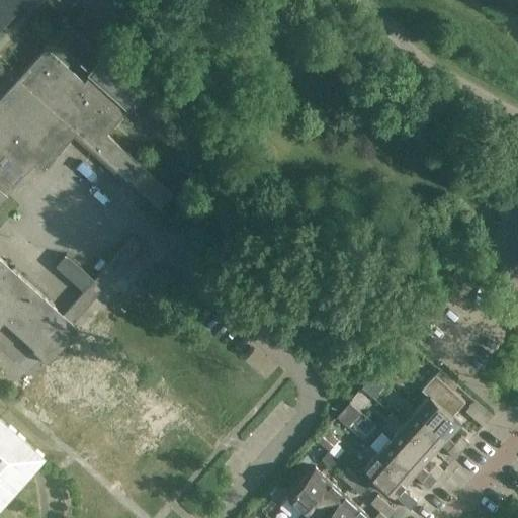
[(0,0),(0,30),(27,0),(0,0)]
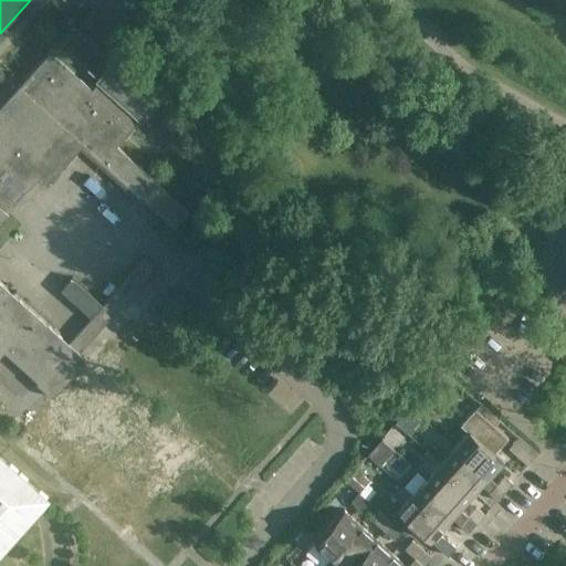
[(0,356),(3,353),(38,383),(37,384),(52,398),(60,389),(70,378),(85,359),(79,354),(115,312),(139,286),(155,268),(145,259),(103,305),(91,318),(69,344),(13,295),(0,282),(0,221),(8,212),(38,179),(46,186),(64,167),(83,146),(111,171),(124,182),(156,212),(164,219),(188,241),(202,224),(116,147),(133,127),(139,121),(156,102),(126,74),(114,63),(91,90),(50,52),(0,107),(0,553),(48,501),(33,489),(0,458),(0,356)]
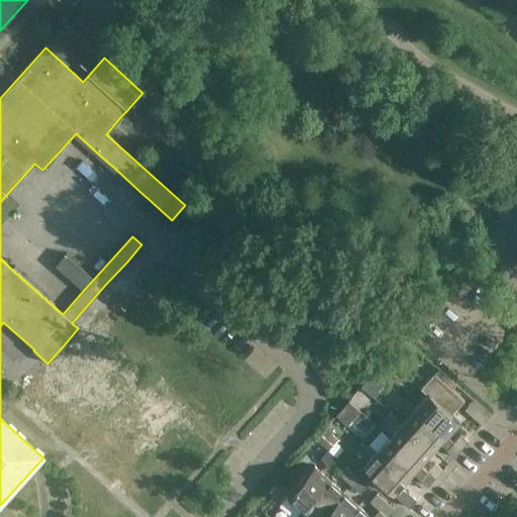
[(55,265),(75,283),(83,291),(94,279),(66,253),(55,265)]
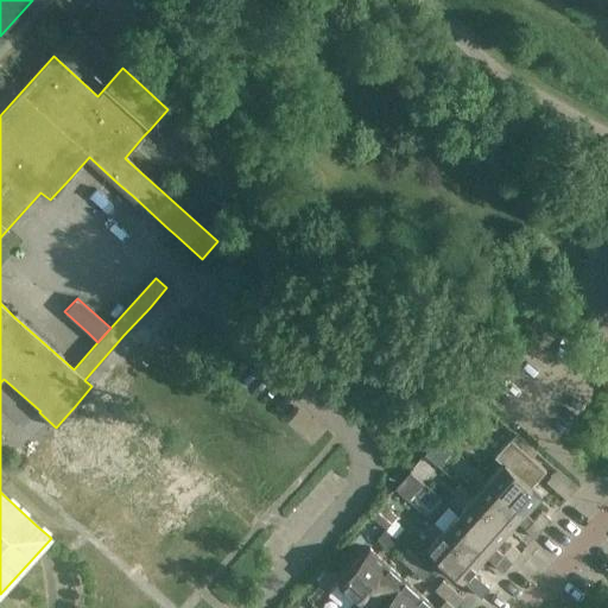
[(150,308),(124,335),(132,342),(157,314),(150,308)]
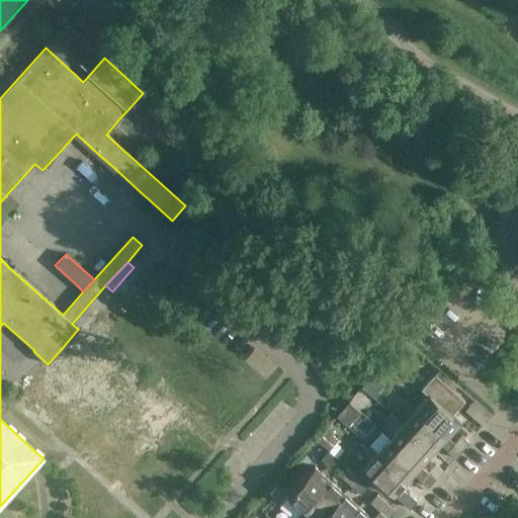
[(64,346),(55,356),(60,360),(22,402),(112,484),(174,415),(92,342),(98,335),(91,328),(85,335),(83,334),(69,350),(64,346)]
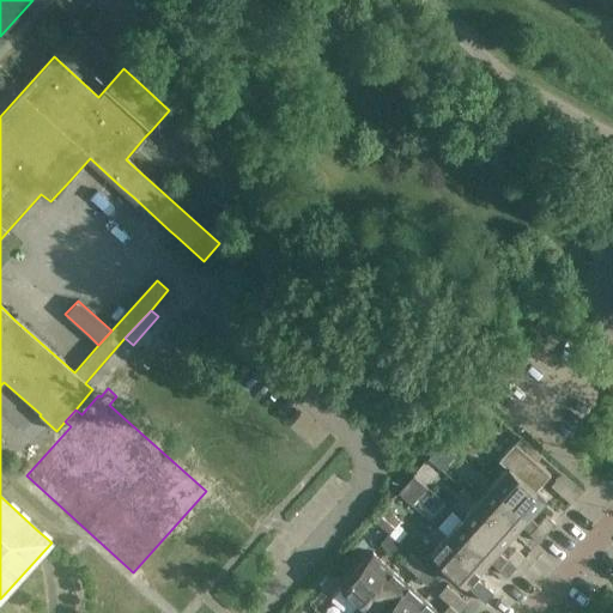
[(520,435),(519,437),(498,460),(507,468),(492,484),(528,516),(544,498),(535,491),(550,474),(536,461),(542,455),(520,435)]
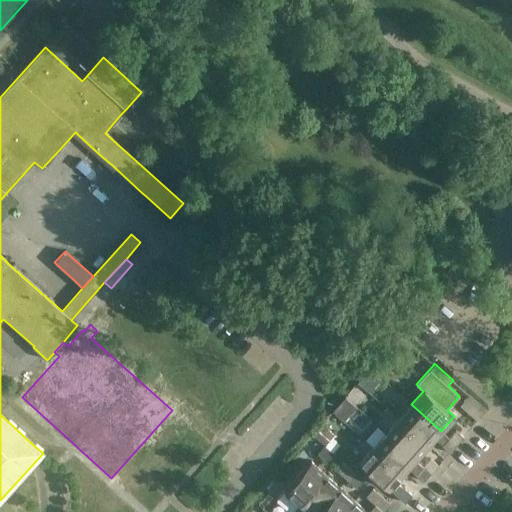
[(477,414),(484,401),(470,393),(463,406),(477,414)]
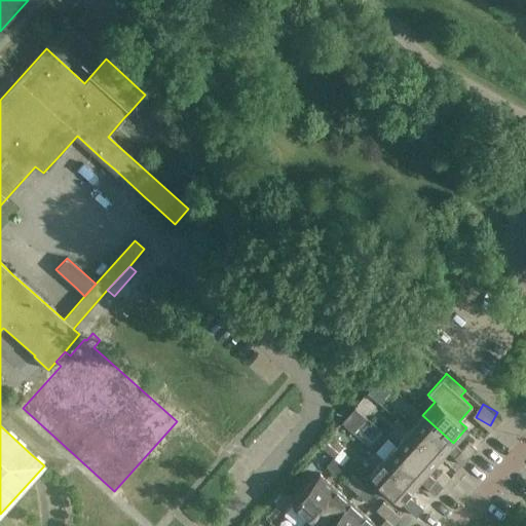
[(453,443),(422,415),(409,429),(440,457),(453,443)]
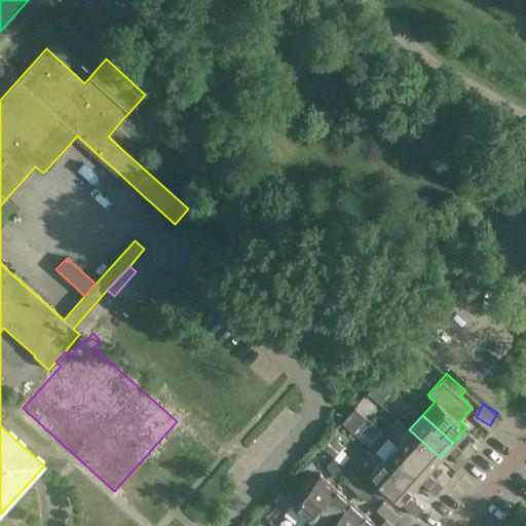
[(440,457),(409,429),(396,445),(426,472),(440,457)]
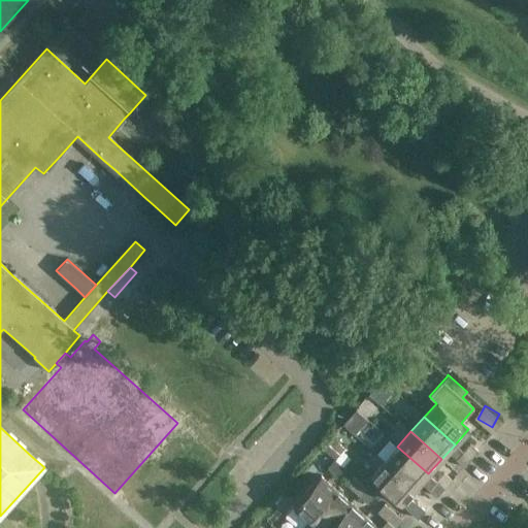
[(470,459),(477,451),(469,443),(462,452),(470,459)]
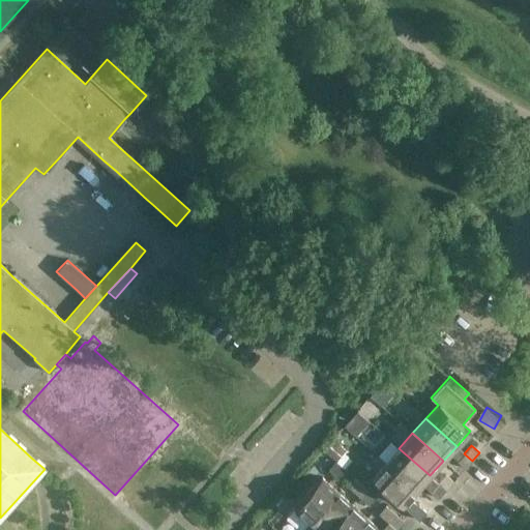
[(430,475),(399,448),(386,463),(416,491),(430,475)]
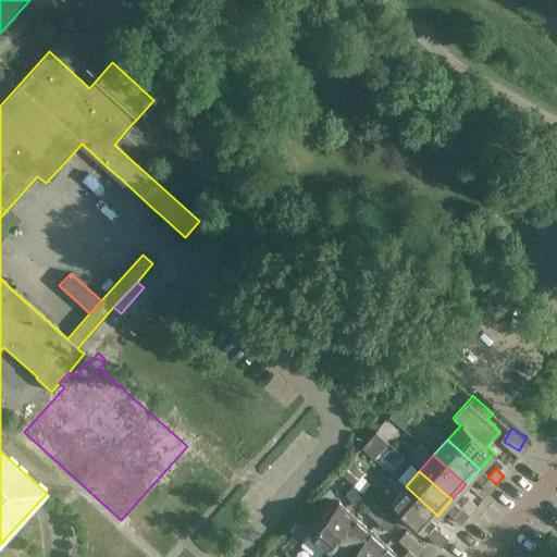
[(496,484),(487,477),(480,485),(489,493),(496,484)]
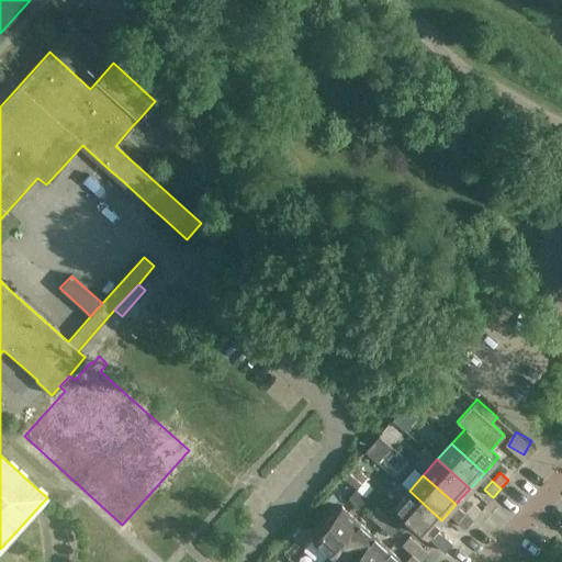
[(359,508),(368,498),(356,489),(348,497),(359,508)]
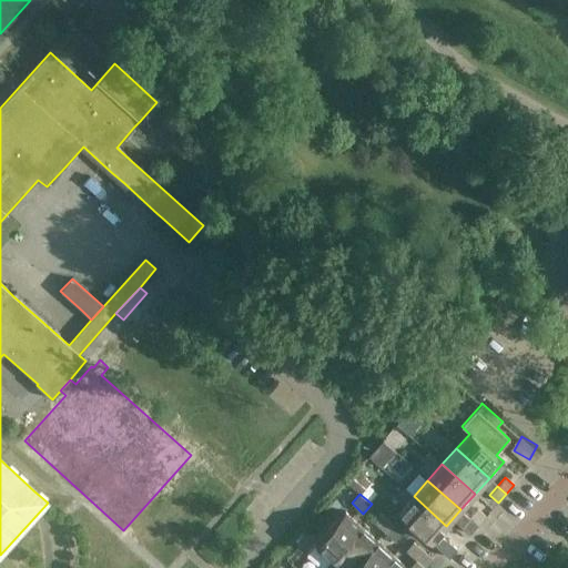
[(446,526),(414,496),(398,513),(432,543),(440,550),(448,558),(457,548),(448,540),(447,541),(439,534),(446,526)]
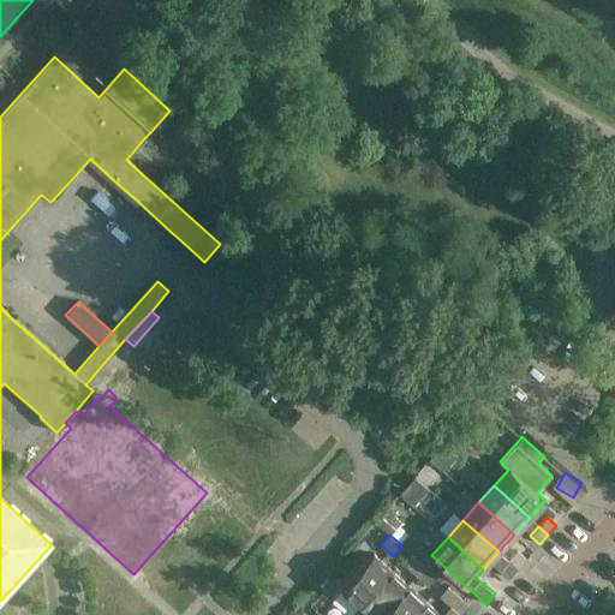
[(518,568),(526,560),(517,550),(508,560),(518,568)]
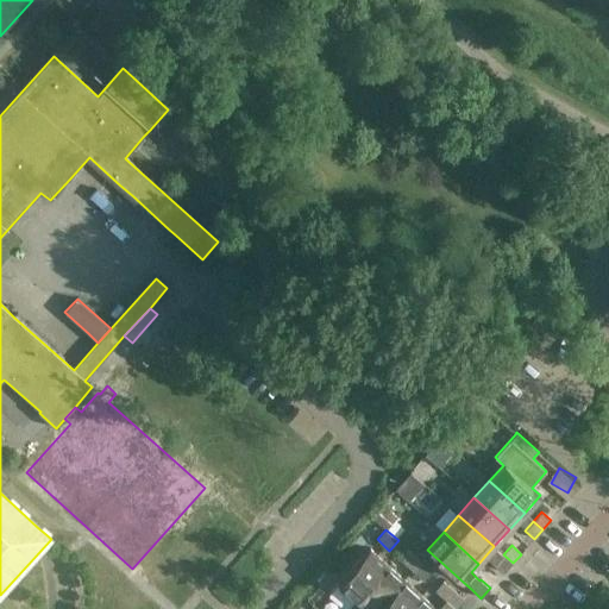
[(338,584),(355,600),(387,564),(369,548),(338,584)]
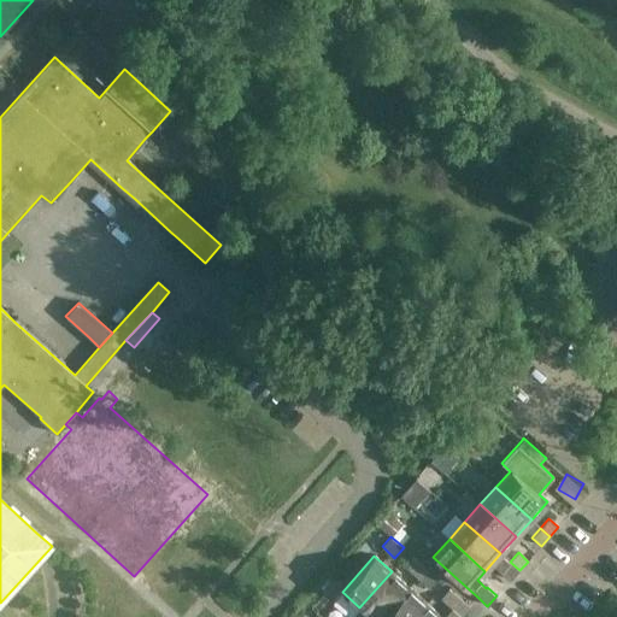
[(429,589),(438,579),(415,558),(405,568),(429,589)]
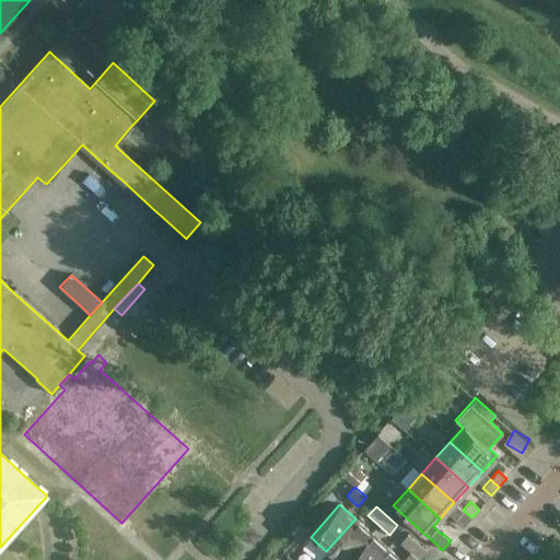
[(471,517),(463,510),(454,518),(464,526),(471,517)]
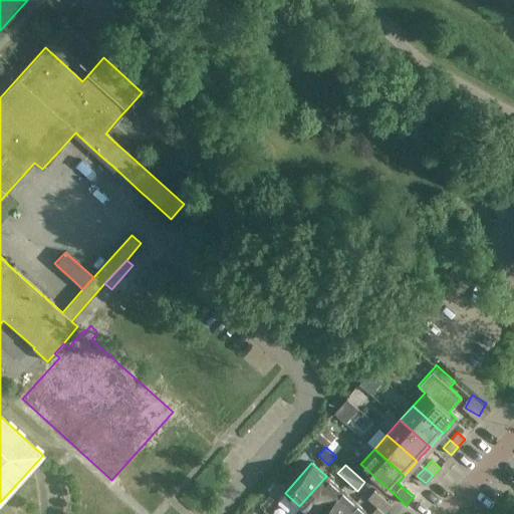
[(326,476),(299,506),(308,513),(318,513),(340,489),(326,476)]
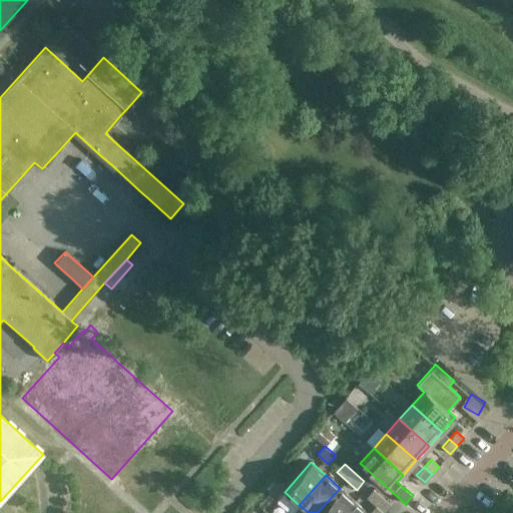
[(340,488),(318,512),(343,512),(355,501),(340,488)]
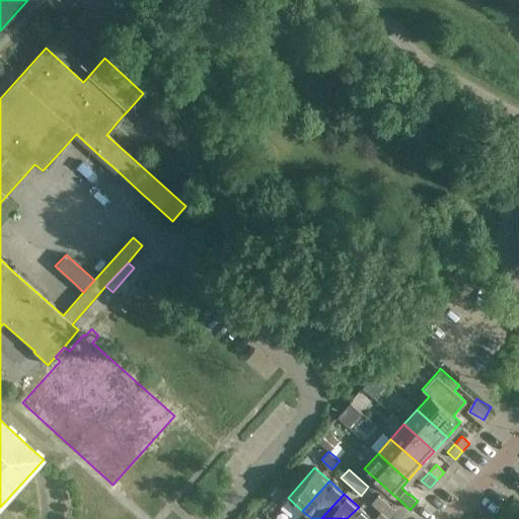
[(370,503),(387,518),(388,518),(395,511),(377,495),(370,503)]
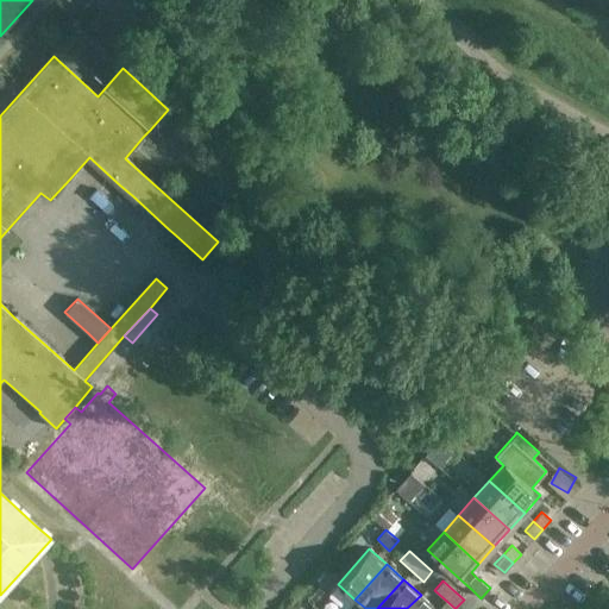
[(435,608),(421,595),(407,608),(435,608)]
